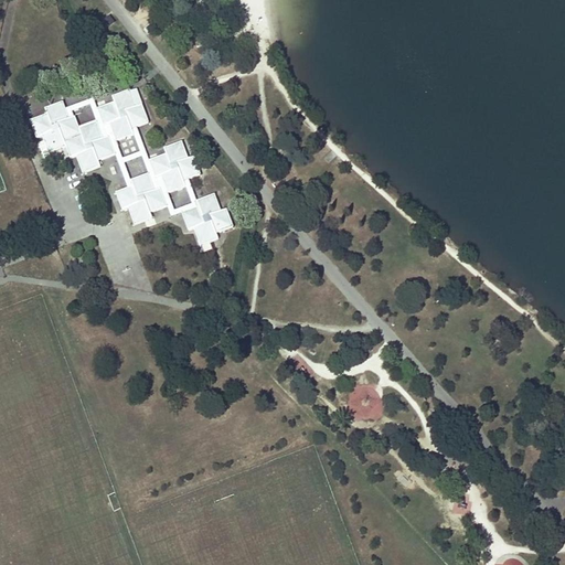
[(105,7),(96,14),(109,30),(118,22),(105,7)]
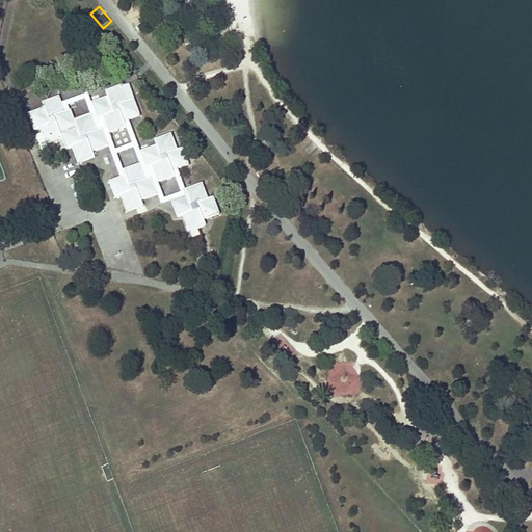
[(139,114),(136,106),(133,98),(129,100),(124,83),(107,89),(108,94),(92,100),(100,117),(104,116),(109,131),(126,125),(124,120),(130,117),(139,114)]
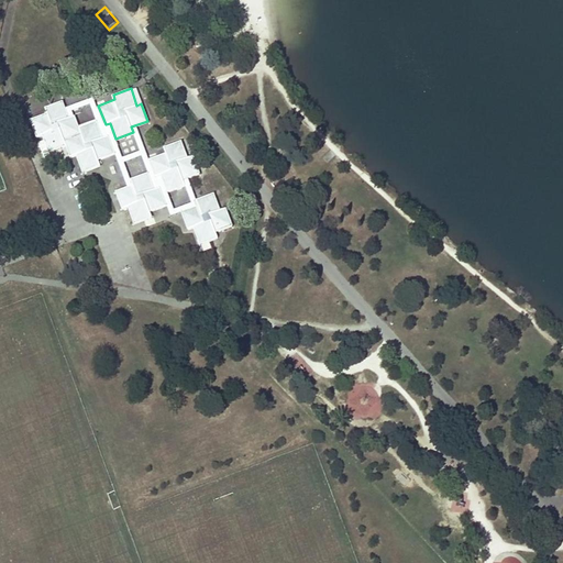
[(95,95),(64,106),(68,116),(75,113),(74,111),(90,103),(96,119),(101,135),(108,133),(114,153),(128,185),(132,183),(130,177),(123,159),(121,154),(116,139),(110,123),(106,124),(98,106),(95,95)]
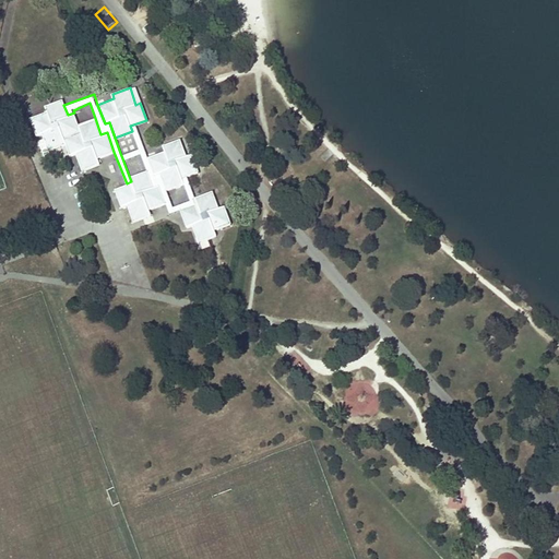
[(98,161),(97,157),(114,152),(107,132),(100,134),(95,118),(79,125),(74,113),(68,115),(63,105),(62,100),(45,106),(47,111),(32,117),(38,133),(43,132),(48,149),(66,142),(70,155),(78,153),(82,167),(98,161)]
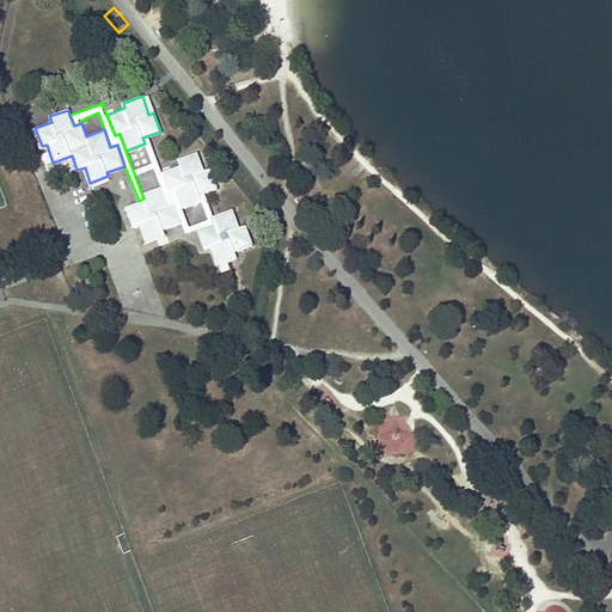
[(150,135),(142,138),(145,144),(151,159),(153,166),(160,185),(167,206),(173,203),(184,233),(197,228),(215,220),(214,216),(204,193),(199,194),(201,199),(208,216),(188,224),(182,206),(176,189),(170,190),(163,171),(150,135)]
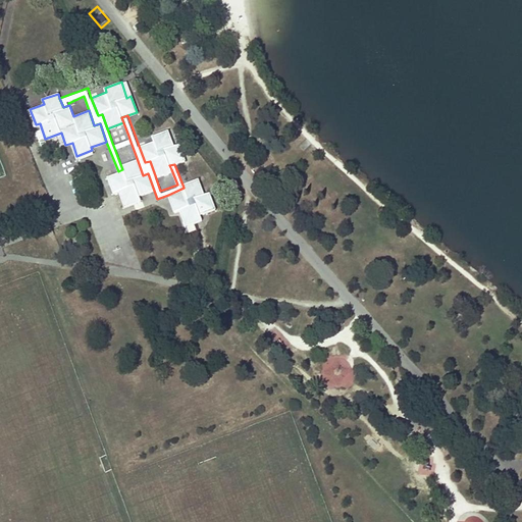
[(153,137),(154,140),(139,146),(145,162),(150,161),(155,175),(171,169),(169,165),(174,164),(186,160),(179,143),(173,146),(168,131),(153,137)]
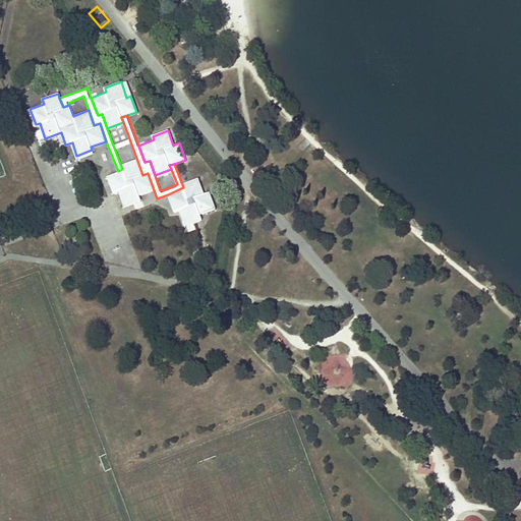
[(114,148),(130,141),(128,135),(112,142),(114,148)]
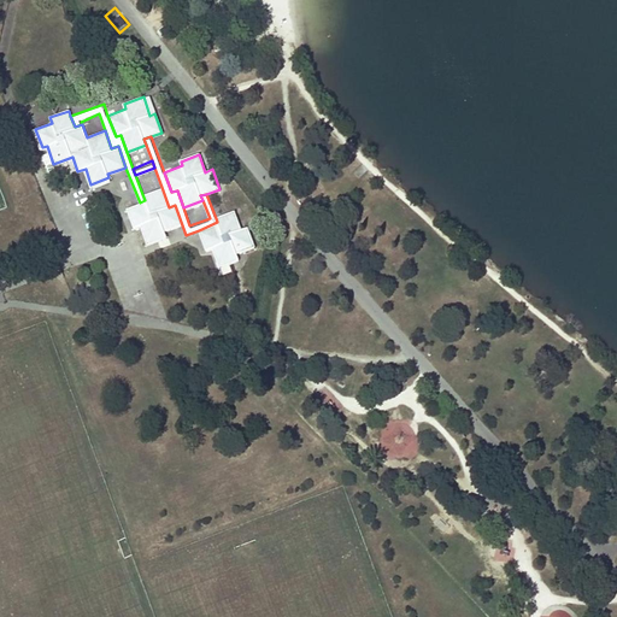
[(164,234),(163,228),(181,222),(175,205),(169,207),(162,187),(142,194),(145,200),(140,203),(127,207),(133,228),(140,225),(145,241),(164,234)]
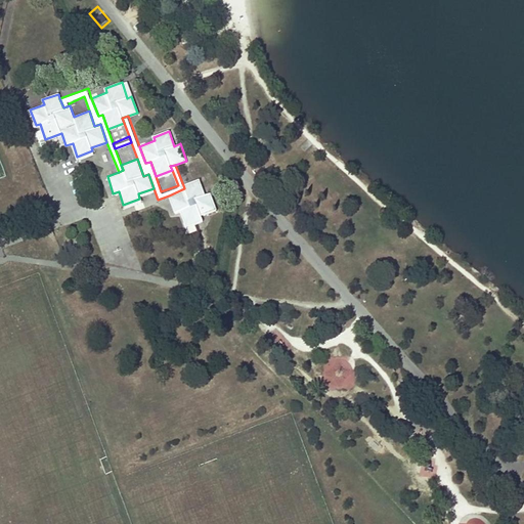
[(178,185),(172,170),(156,176),(161,191),(178,185)]
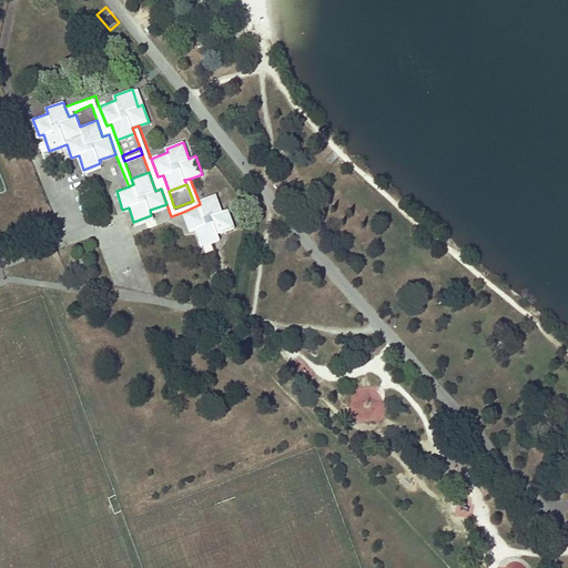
[(234,226),(231,217),(226,209),(222,211),(215,194),(199,201),(200,204),(183,212),(191,231),(194,229),(202,244),(217,237),(216,234),(234,226)]
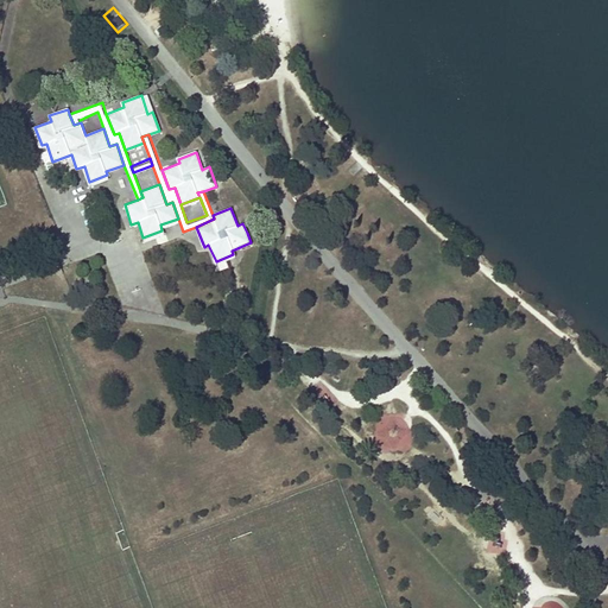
[(103,283),(112,280),(108,268),(100,271),(103,283)]
